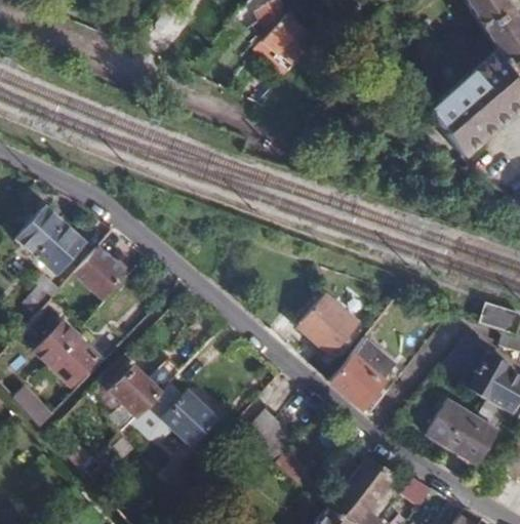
[(325,0),(303,0),(312,13),(315,14),(329,5),(325,0)]
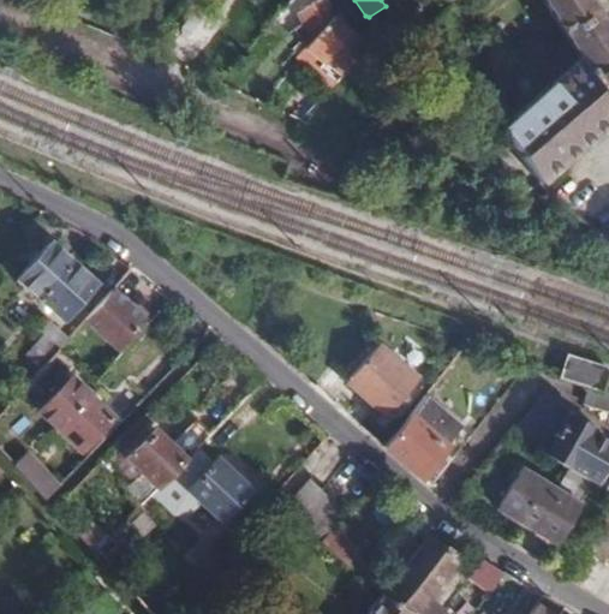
[(608,31),(587,0),(545,0),(585,59),(502,130),(505,135),(491,144),(530,196),(545,183),(608,126),(608,31)]
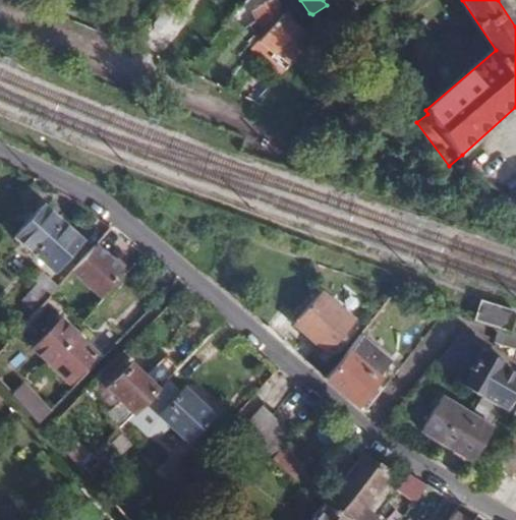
[(285,12),(261,41),(278,54),(298,30),(285,12)]
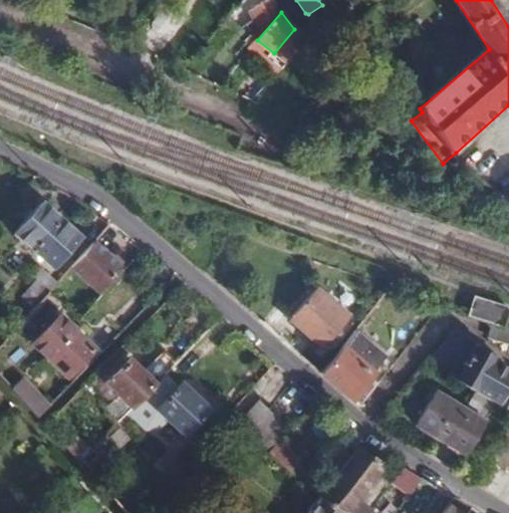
[(44,205),(17,235),(55,269),(82,239),(44,205)]
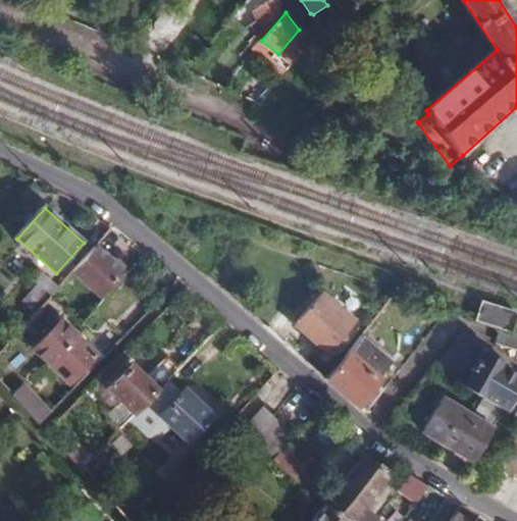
[(127,269),(99,245),(74,272),(105,301),(128,275),(124,272),(127,269)]
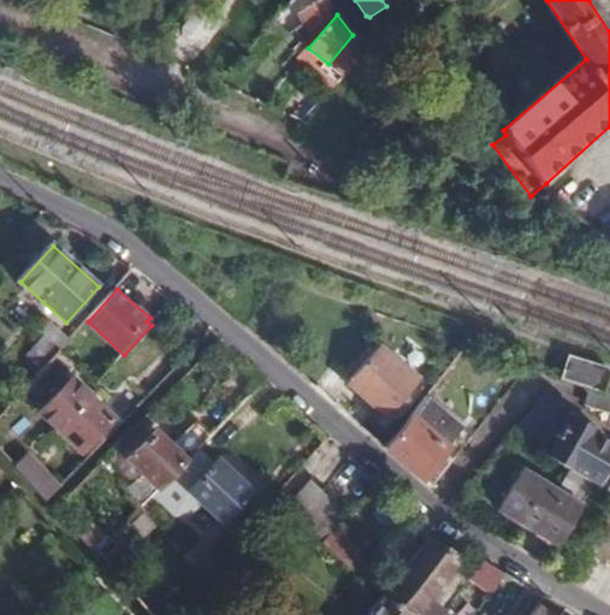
[(64,350),(71,341),(51,323),(42,332),(49,339),(29,360),(43,373),(64,350)]
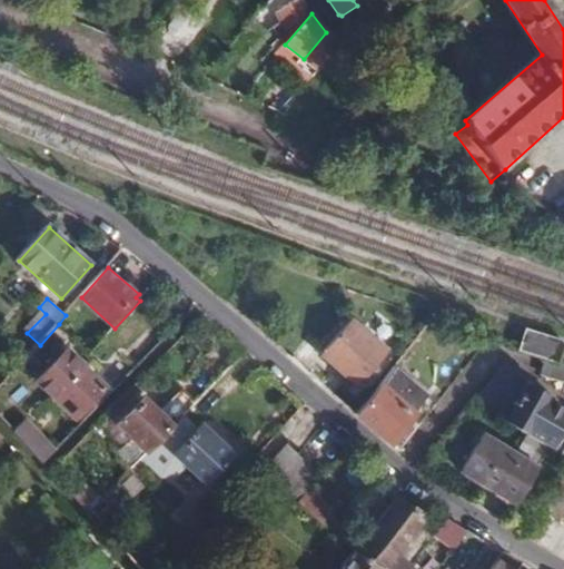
[(352,320),(323,353),(360,385),(388,353),(352,320)]
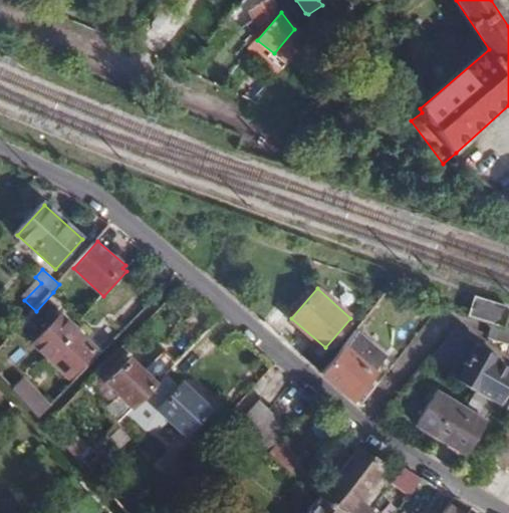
[(59,321),(35,346),(68,377),(92,352),(59,321)]
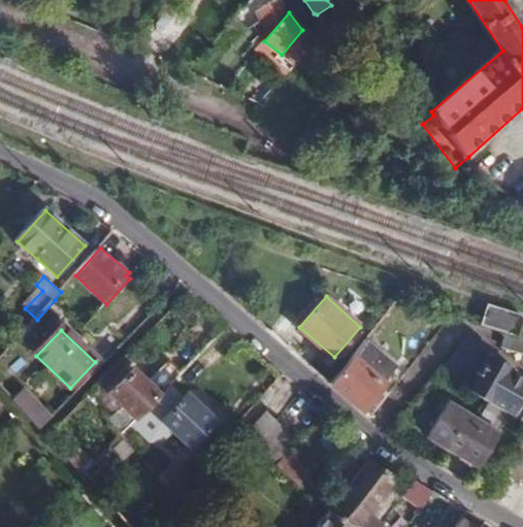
[(115,332),(96,351),(106,361),(125,342),(115,332)]
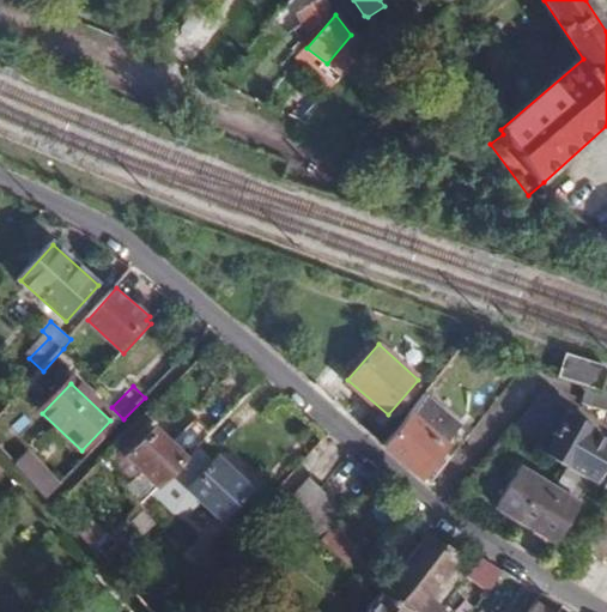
[(387,446),(424,478),(449,446),(412,414),(387,446)]
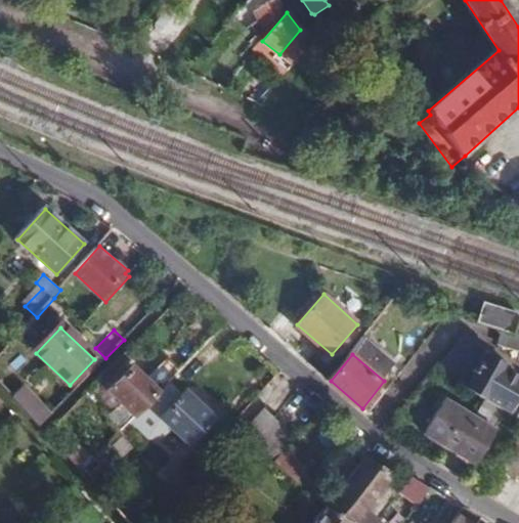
[(471,385),(491,399),(506,410),(518,389),(518,374),(489,355),(471,385)]
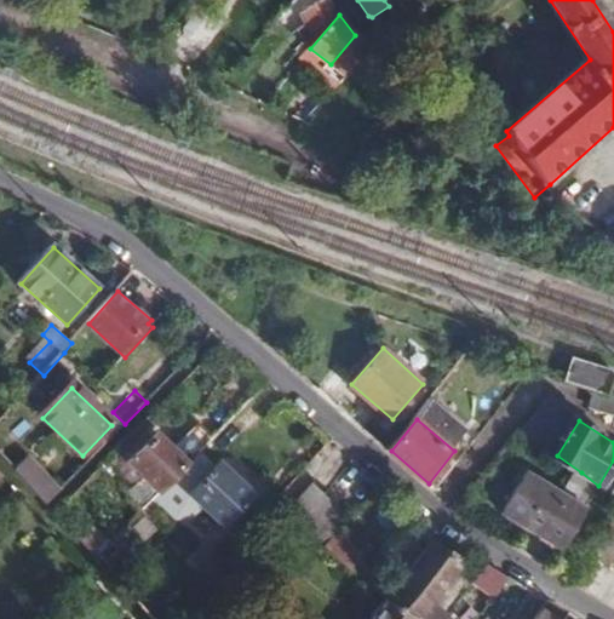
[(0,450),(50,505),(63,491),(1,423),(0,423),(0,450)]
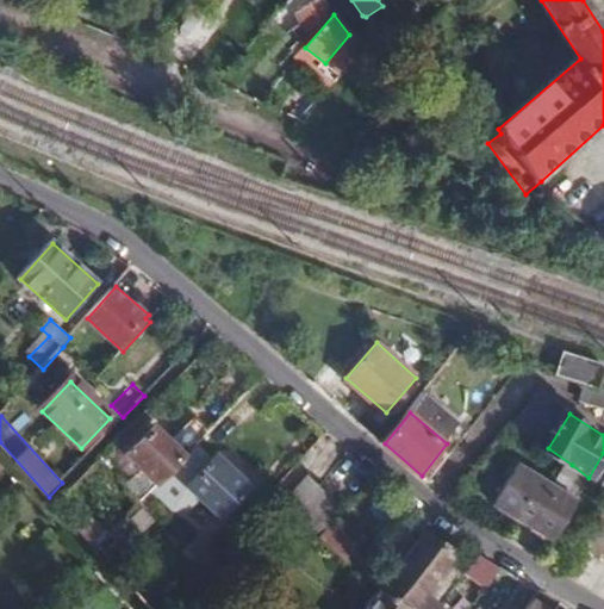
[(160,488),(185,461),(155,430),(129,457),(160,488)]
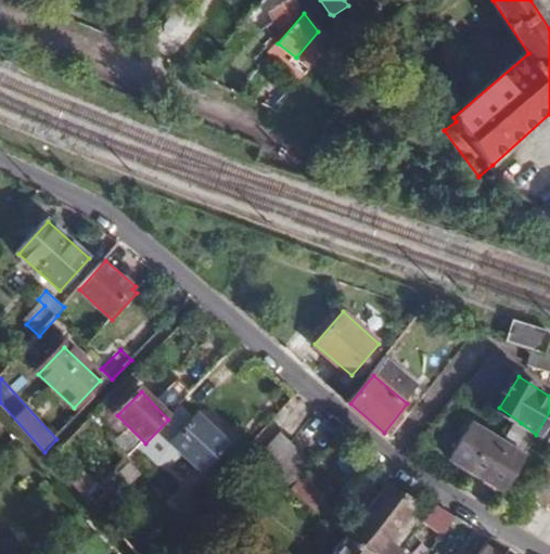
[(174,442),(203,473),(229,443),(201,415),(174,442)]
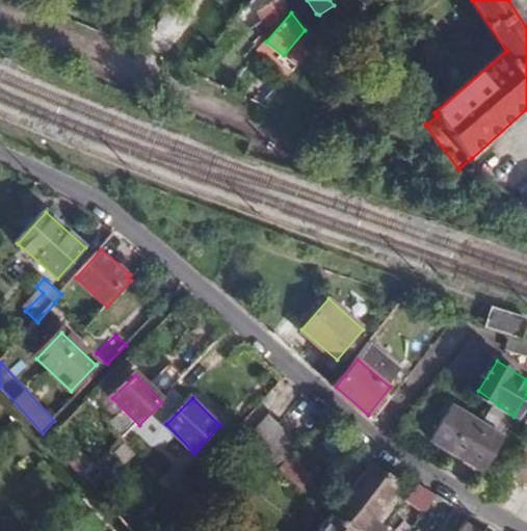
[(482,470),(516,418),(514,417),(499,405),(485,425),(454,405),(432,439),(482,470)]
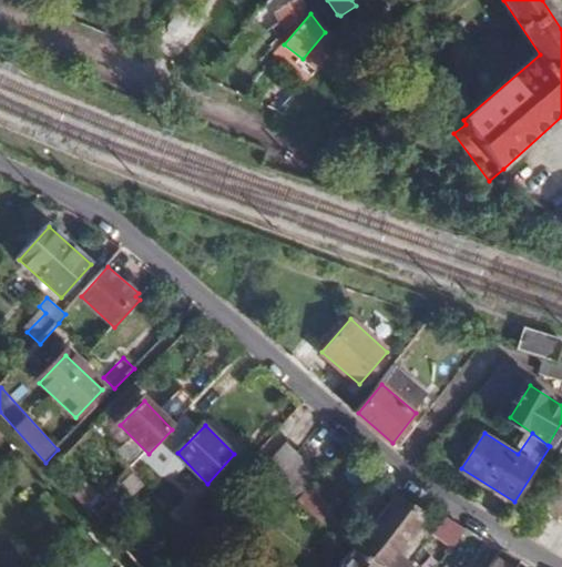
[(288,446),(266,468),(303,502),(314,488),(322,478),(288,446)]
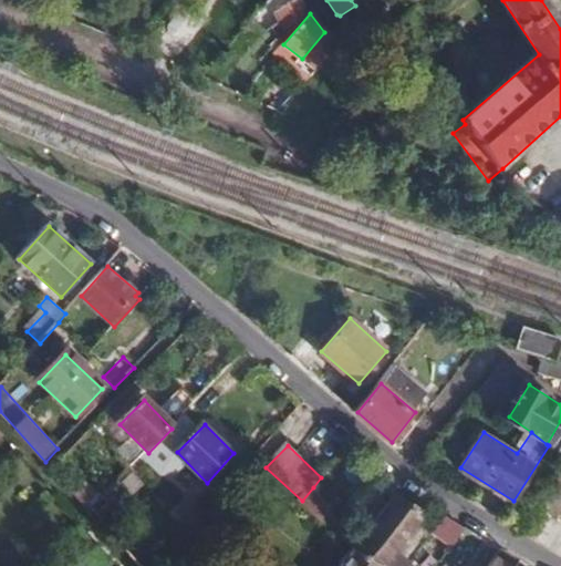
[(313,487),(302,501),(300,503),(326,527),(329,526),(334,521),(331,517),(336,511),(313,487)]
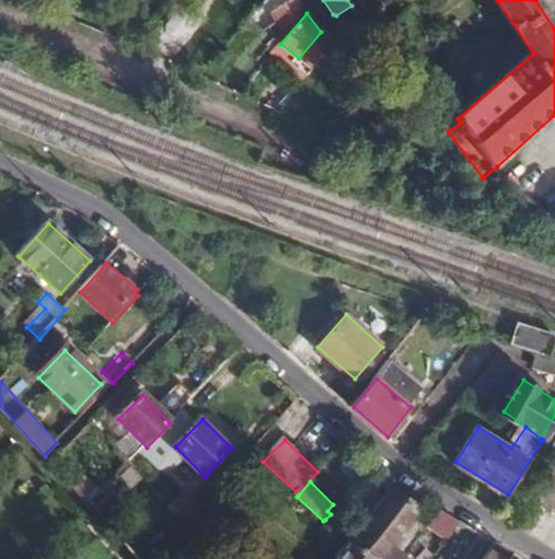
[(391,491),(350,545),(373,558),(412,558),(397,548),(426,511),(391,491)]
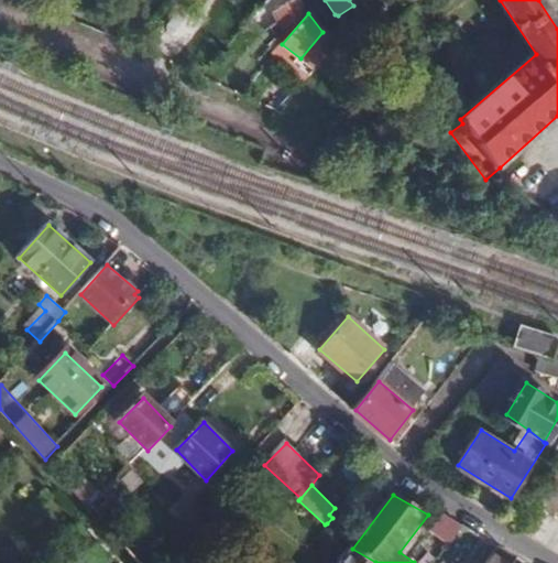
[(189,530),(203,516),(185,498),(173,511),(189,530)]
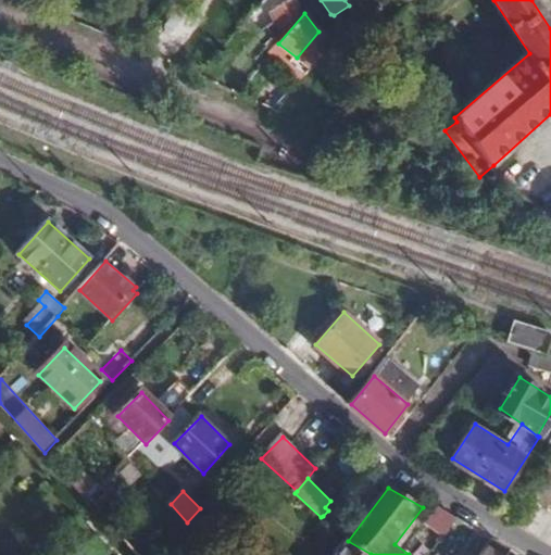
[(448,537),(461,519),(443,509),(433,524),(448,537)]
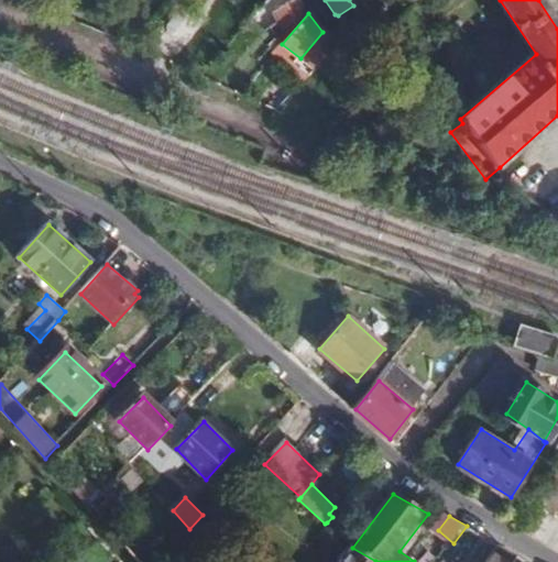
[(375,561),(352,548),(340,561),(375,561)]
